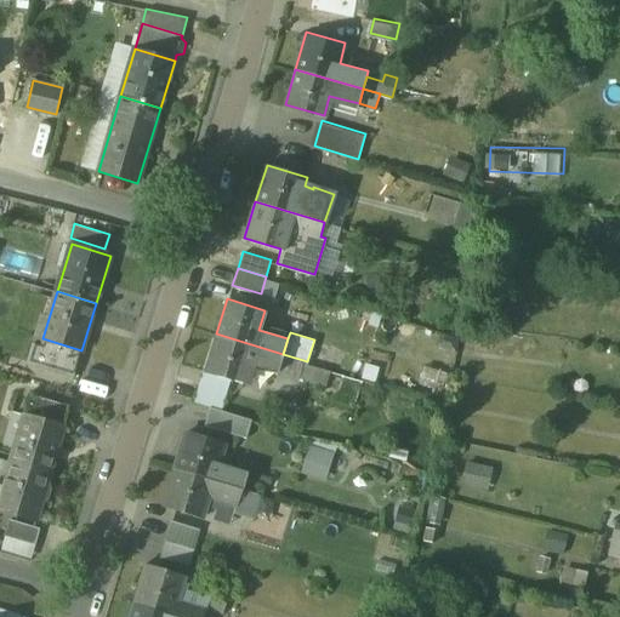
[(283,354),(216,333),(205,370),(244,381),(250,361),(278,370),(283,354)]
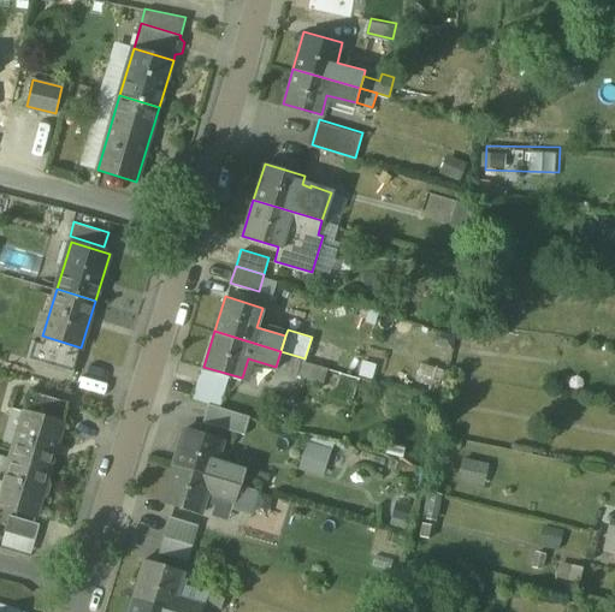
[(80,354),(33,339),(27,360),(74,374),(80,354)]
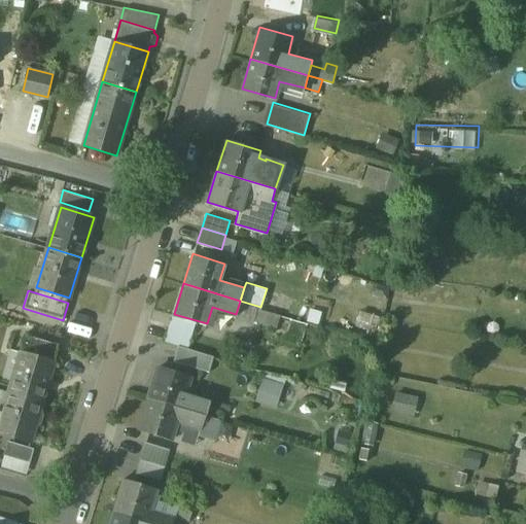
[(257,306),(240,301),(236,314),(253,319),(257,306)]
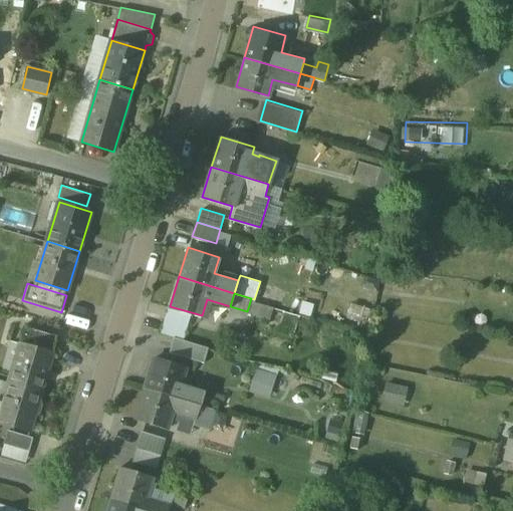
[(59,333),(26,323),(21,341),(53,351),(59,333)]
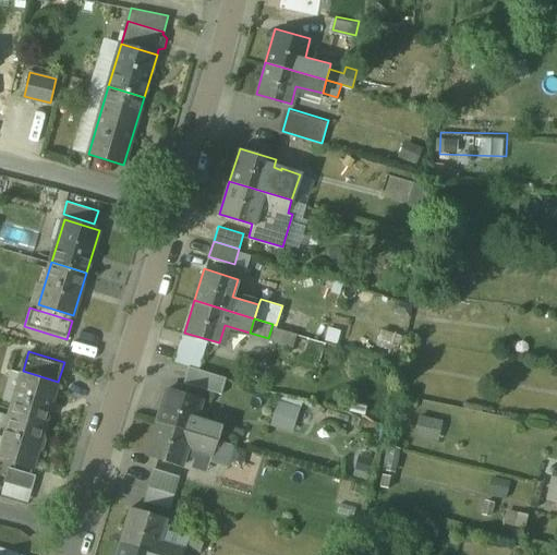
[(181,379),(221,388),(225,371),(184,362),(181,379)]
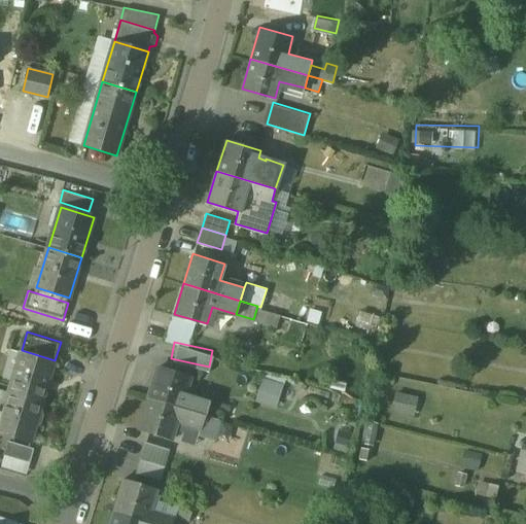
[(55,360),(22,350),(9,391),(43,400),(55,360)]
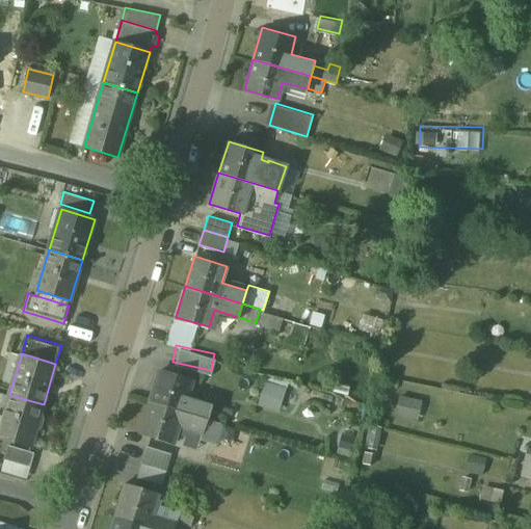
[(191,384),(158,373),(150,400),(207,418),(210,407),(186,400),(191,384)]
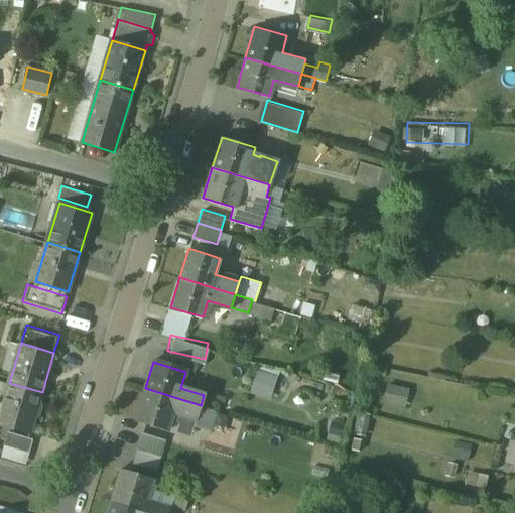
[(271,394),(274,370),(253,367),(249,391),(271,394)]
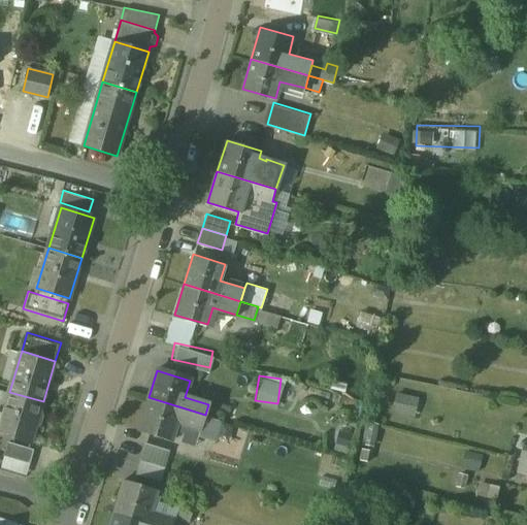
[(346,376),(343,392),(364,396),(367,381),(346,376)]
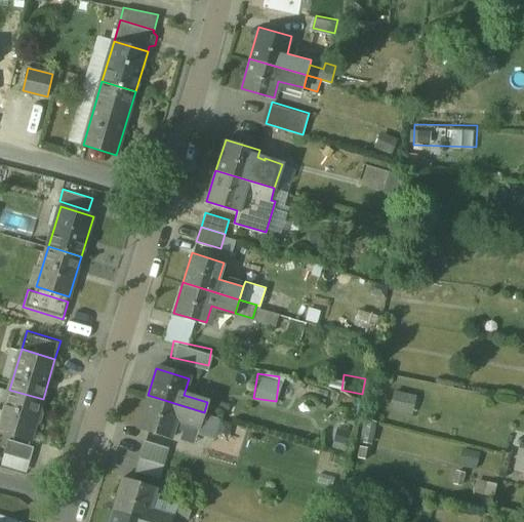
[(410,409),(414,391),(392,387),(389,404),(410,409)]
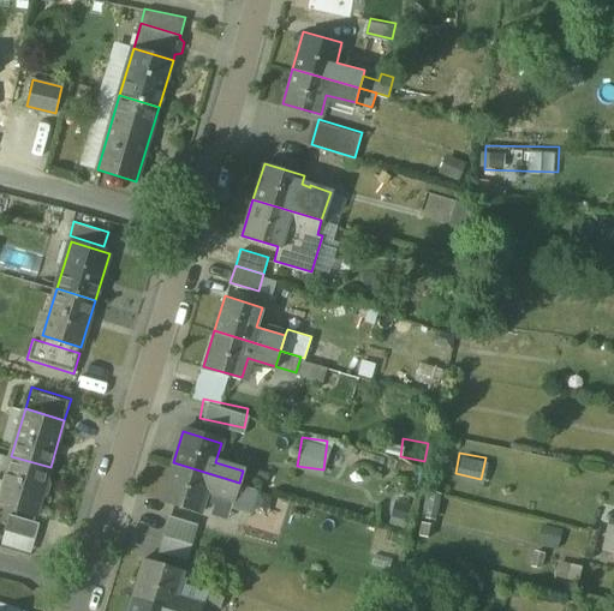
[(51,467),(11,456),(4,479),(0,477),(0,503),(36,515),(51,467)]
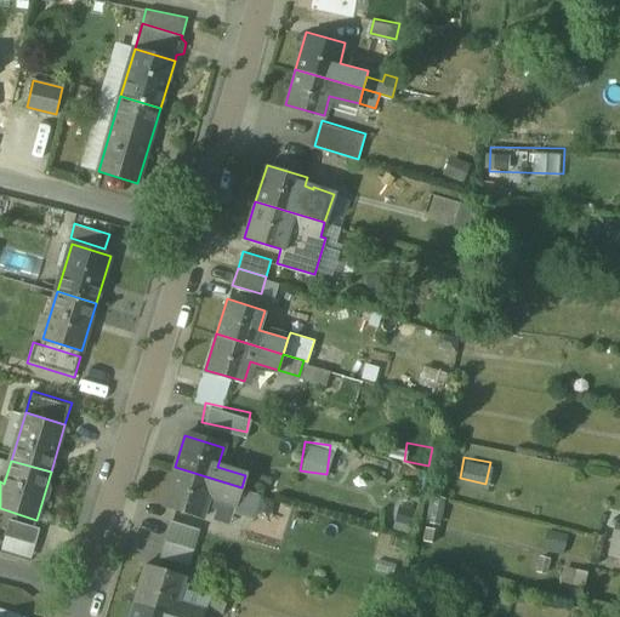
[(242,487),(175,467),(164,503),(204,515),(210,495),(237,503),(242,487)]
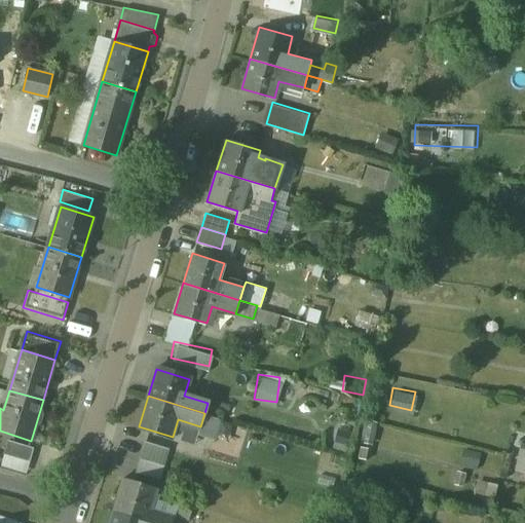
[(241,414),(223,400),(217,409),(234,422),(241,414)]
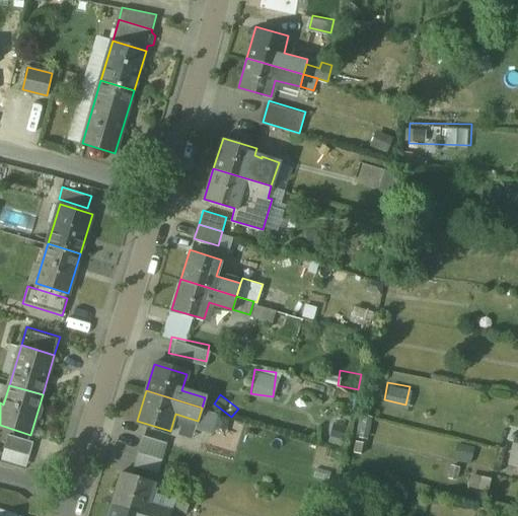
[(216,412),(202,408),(198,421),(197,427),(210,431),(216,412)]
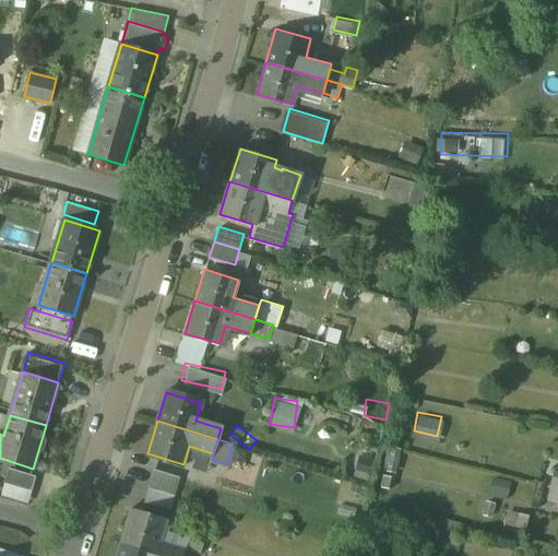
[(36,475),(9,466),(4,482),(32,489),(36,475)]
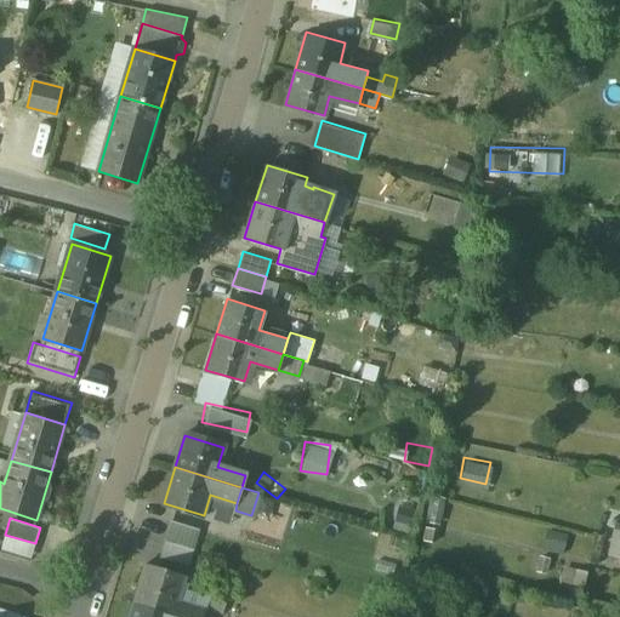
[(200,526),(172,518),(166,538),(194,547),(200,526)]
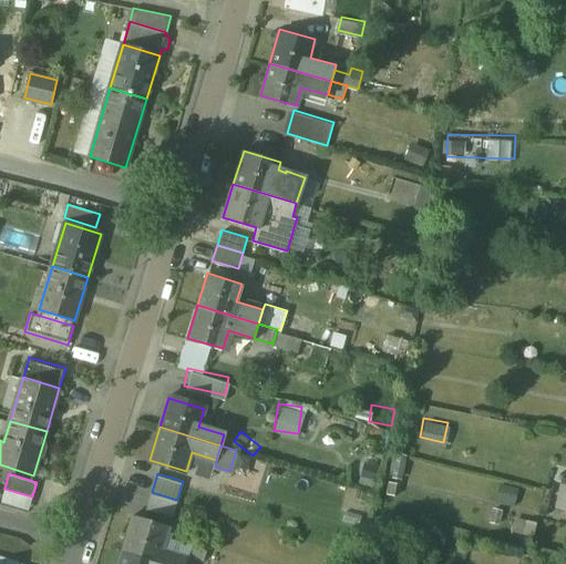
[(177,500),(152,492),(147,506),(173,514),(177,500)]
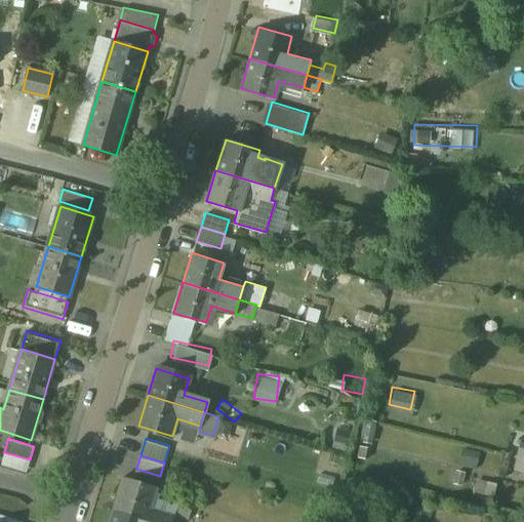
[(156,485),(123,476),(113,509),(158,521),(171,521),(174,513),(174,512),(151,505),(156,485)]
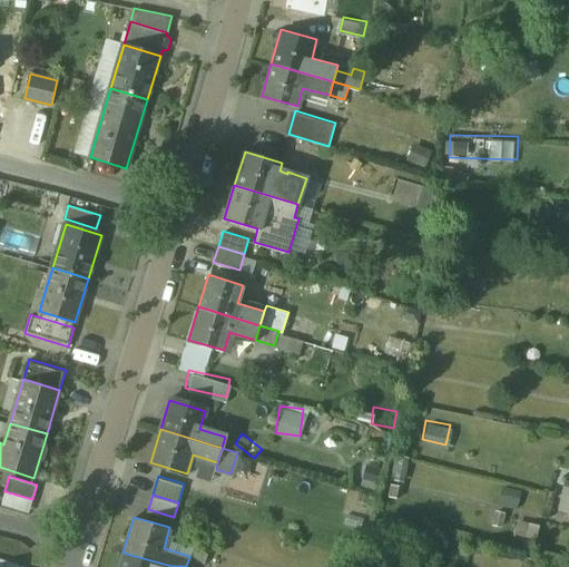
[(207,551),(192,547),(189,556),(189,557),(205,561),(207,551)]
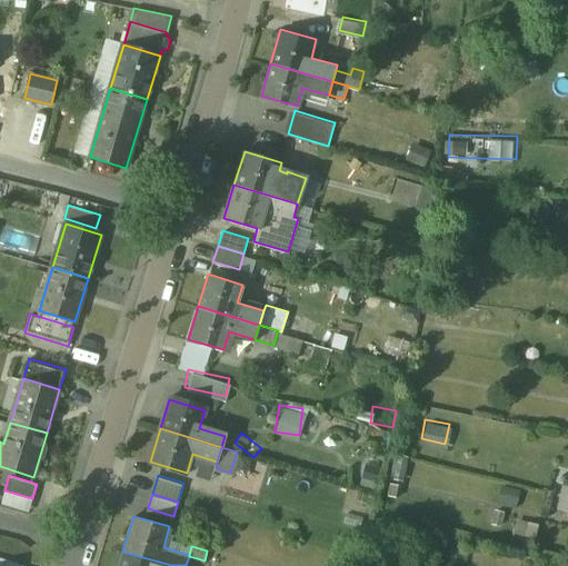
[(171,565),(122,552),(118,565),(171,565)]
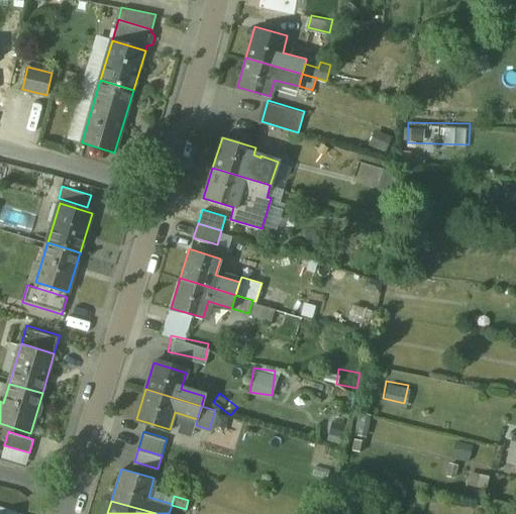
[(17,513),(18,511),(0,505),(0,513),(17,513)]
